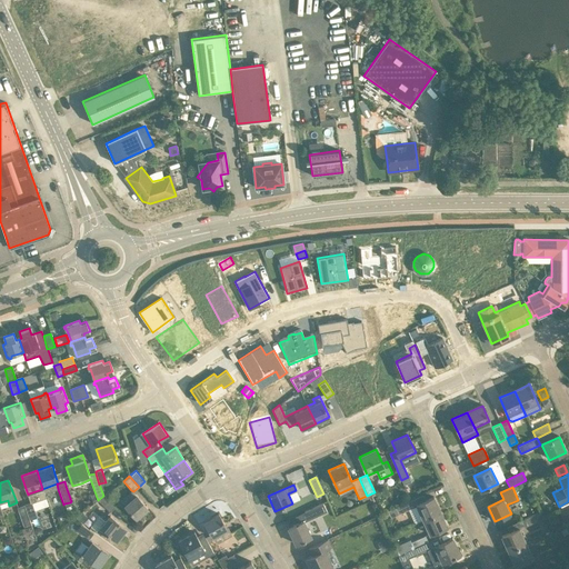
[(148,508),(136,495),(125,505),(136,518),(148,508)]
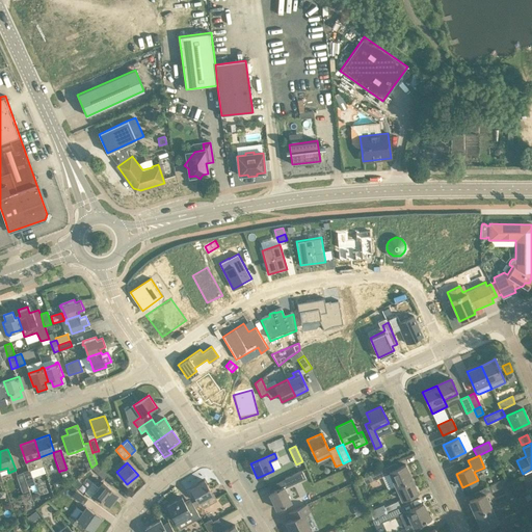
[(106,473),(101,469),(97,463),(92,468),(103,478),(107,474),(106,473)]
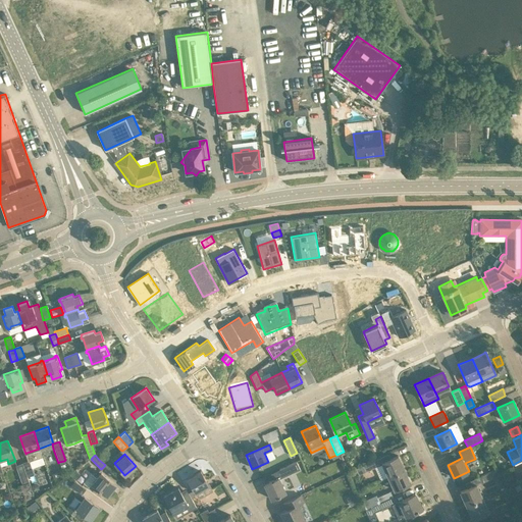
[(398,456),(390,460),(380,464),(387,477),(404,470),(398,456)]
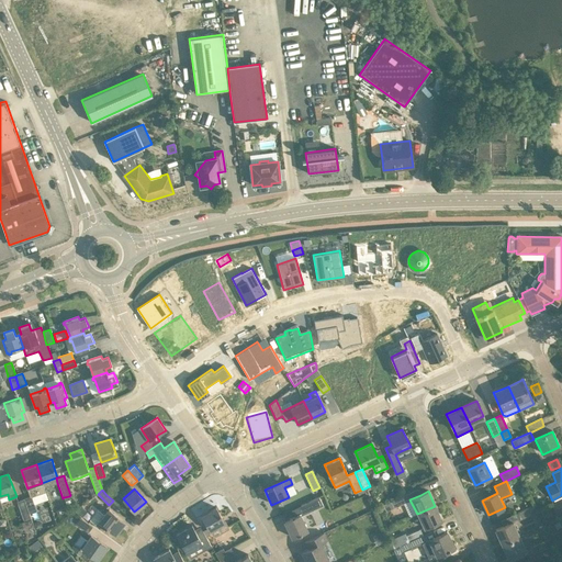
[(390,502),(393,508),(403,504),(407,502),(405,495),(390,502)]
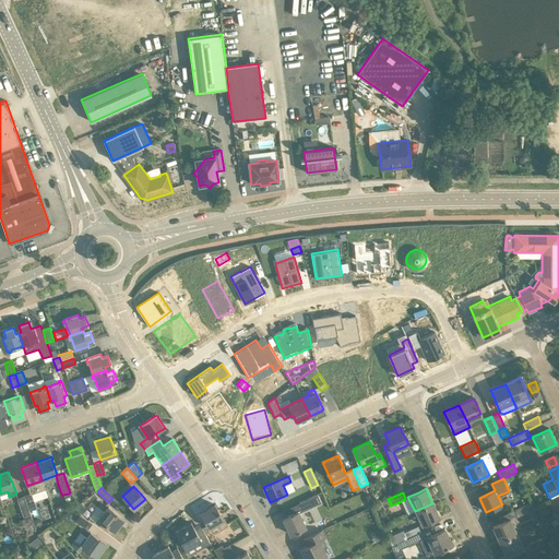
[(24,496),(28,510),(36,508),(32,494),(24,496)]
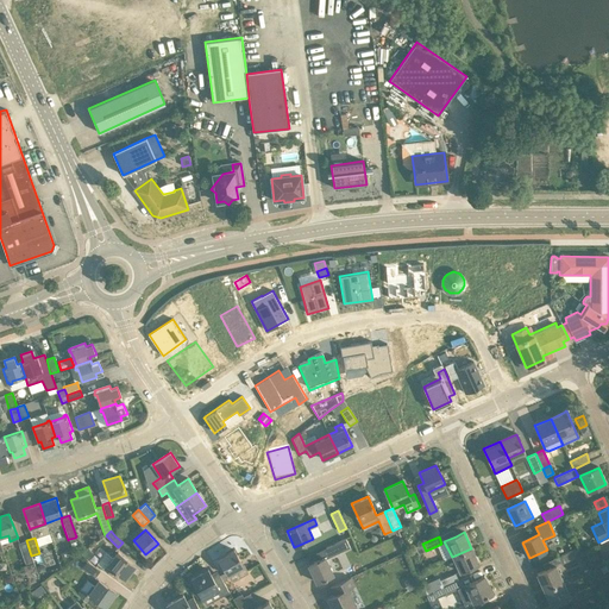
[(31,556),(26,540),(18,542),(26,565),(23,566),(30,584),(39,581),(31,556)]
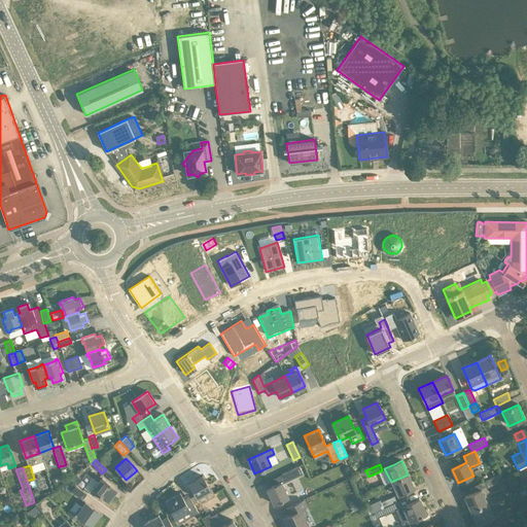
[(285,482),(297,476),(294,467),(282,473),(285,482)]
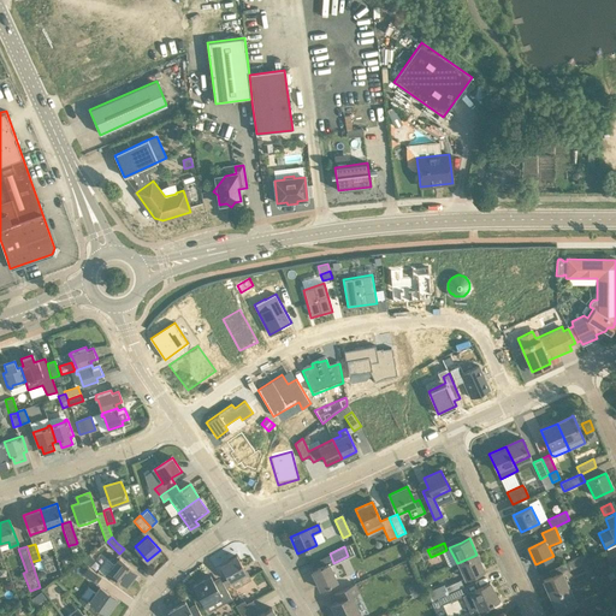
[(615,548),(611,551),(605,554),(610,566),(615,562),(615,548)]
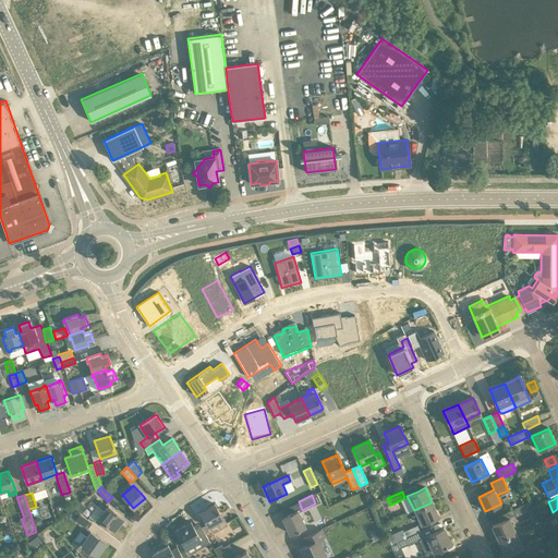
[(432,502),(414,510),(421,525),(438,517),(432,502)]
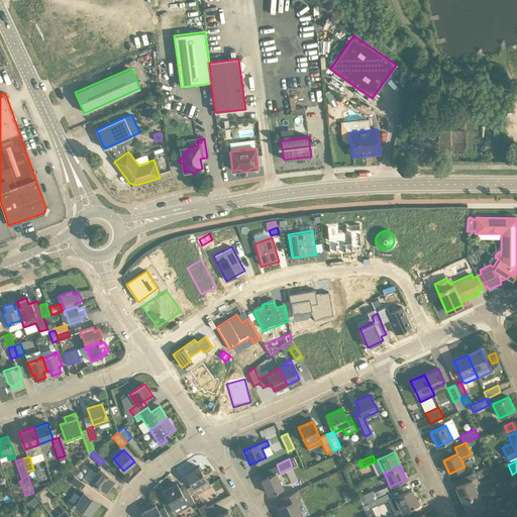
[(474,473),(476,479),(493,471),(491,466),(474,473)]
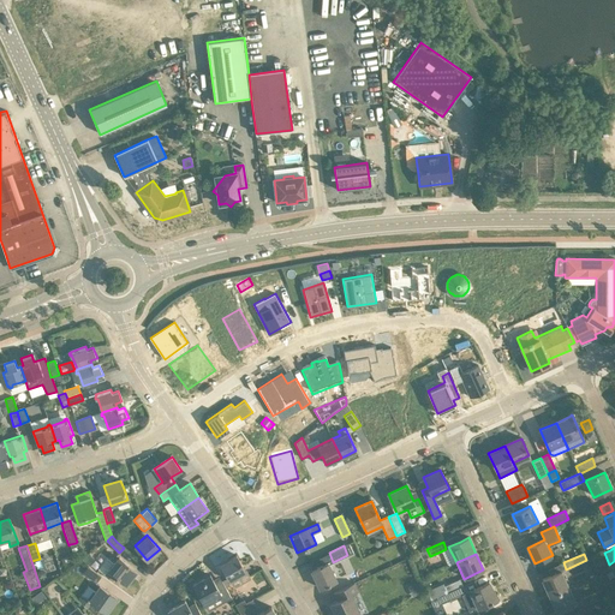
[(220,565),(226,575),(230,581),(238,577),(243,584),(251,579),(246,571),(245,572),(237,555),(220,565)]
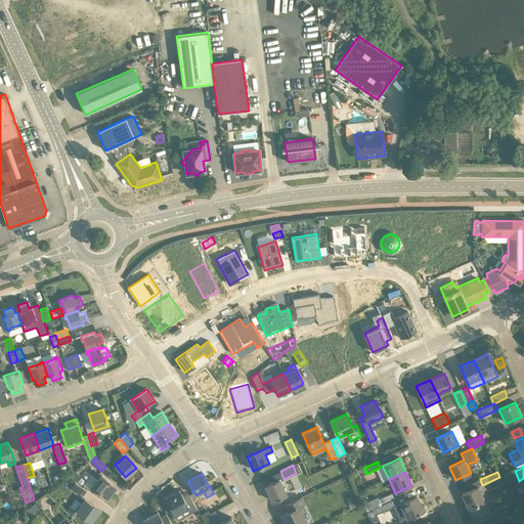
[(117,486),(101,475),(97,480),(91,475),(84,484),(90,488),(89,489),(95,494),(97,491),(106,498),(117,486)]
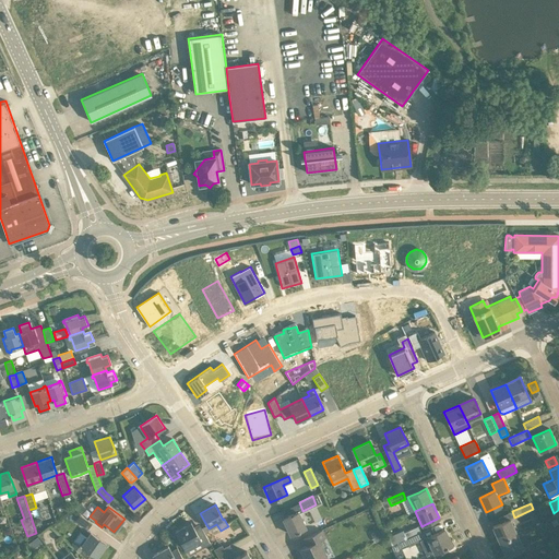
[(307,528),(299,512),(283,519),(290,535),(297,532),(307,528)]
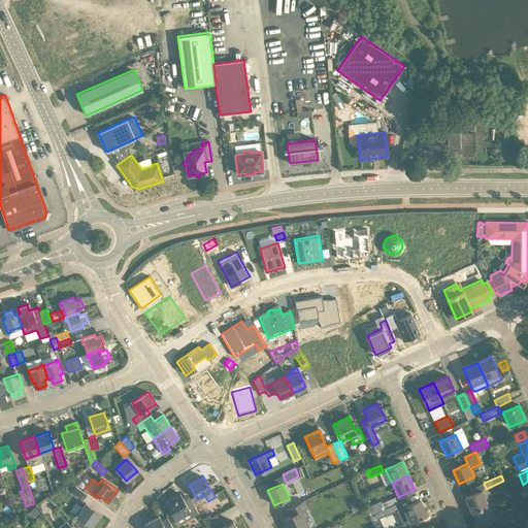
[(87,494),(74,486),(70,492),(83,500),(87,494)]
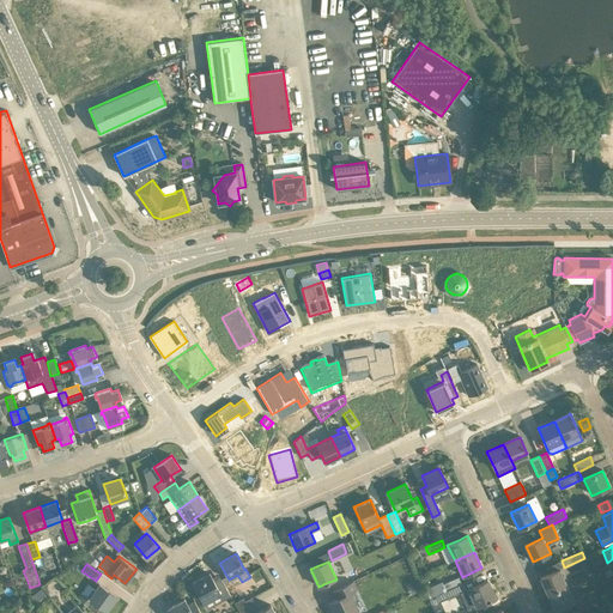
[(547,594),(568,586),(559,569),(548,575),(540,578),(547,594)]
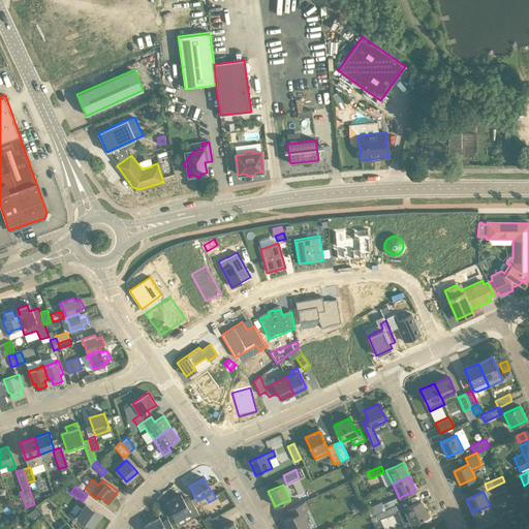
[(198,514),(195,508),(190,499),(185,502),(181,495),(166,503),(176,520),(191,511),(193,517),(198,514)]
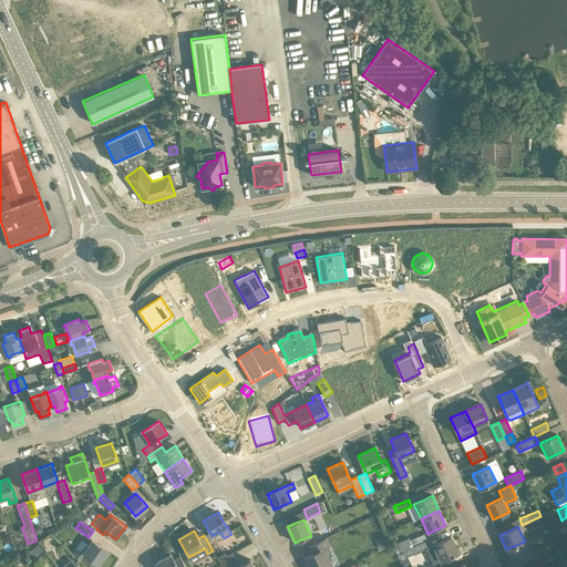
[(556,552),(547,532),(543,533),(548,546),(534,552),(537,559),(556,552)]
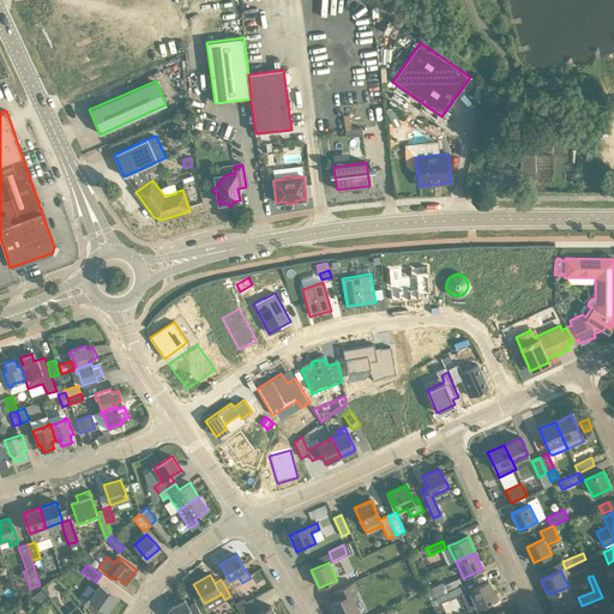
[(446,593),(462,585),(458,577),(443,585),(446,593)]
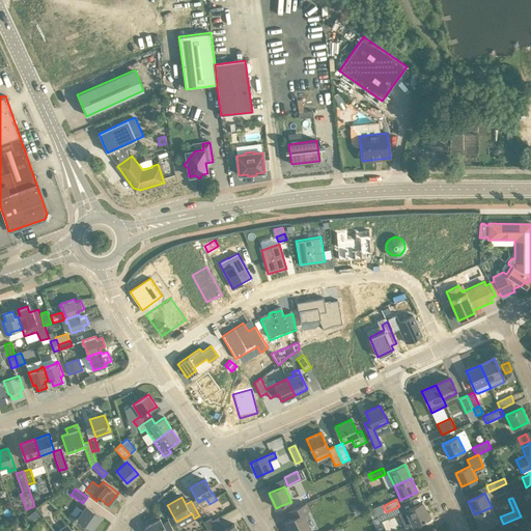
[(362,502),(352,506),(356,515),(365,511),(362,502)]
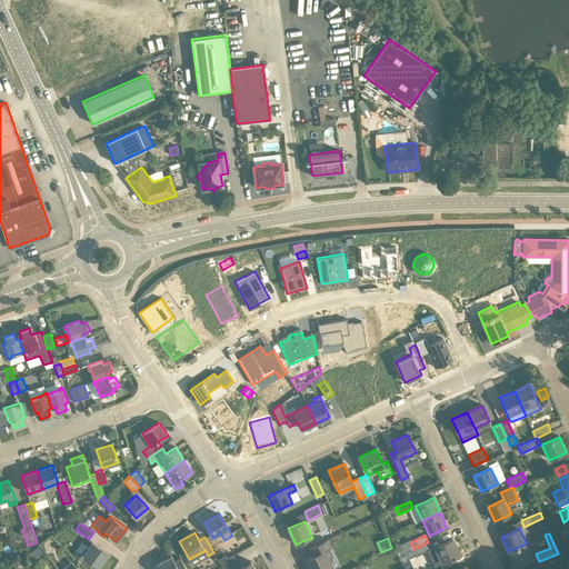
[(452,538),(433,548),(437,556),(441,563),(460,555),(452,538)]
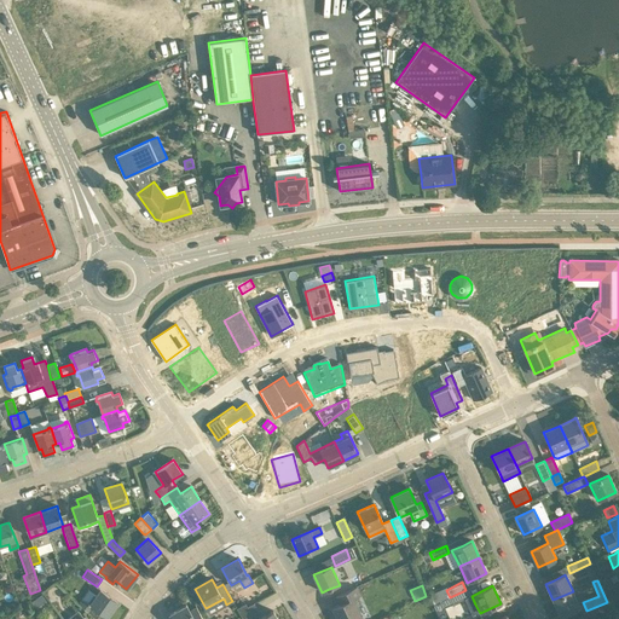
[(360,595),(357,588),(335,596),(339,605),(335,606),(339,614),(336,615),(337,618),(360,618),(363,618),(354,599),(360,595)]
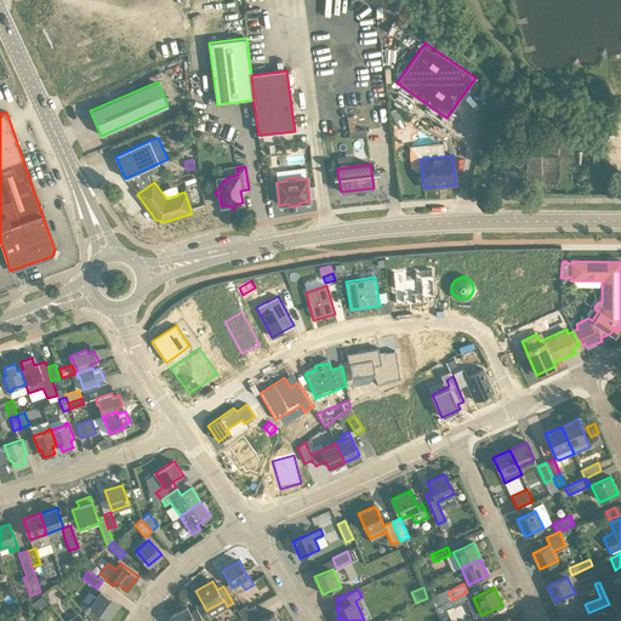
[(448,592),(446,590),(432,597),(437,607),(450,599),(451,599),(448,592)]
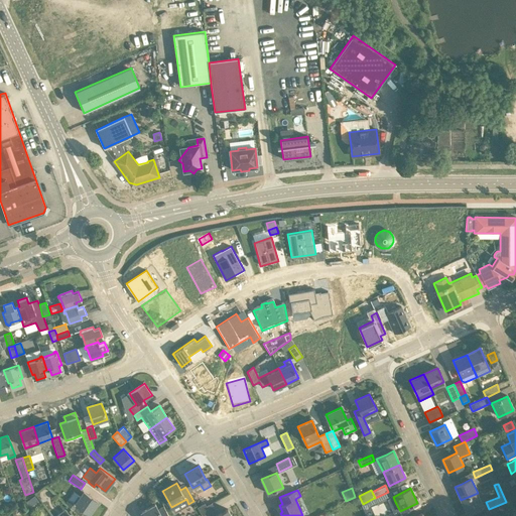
[(98,502),(83,491),(80,495),(74,491),(65,505),(73,511),(77,505),(90,514),(98,502)]
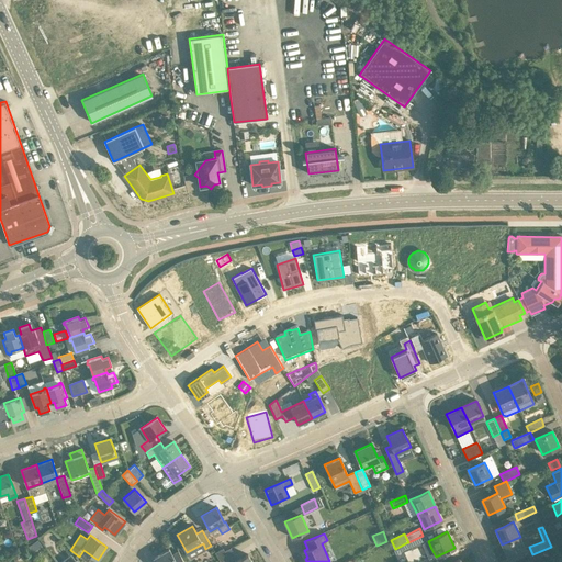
[(422,543),(426,541),(423,536),(408,542),(407,542),(411,549),(422,543)]
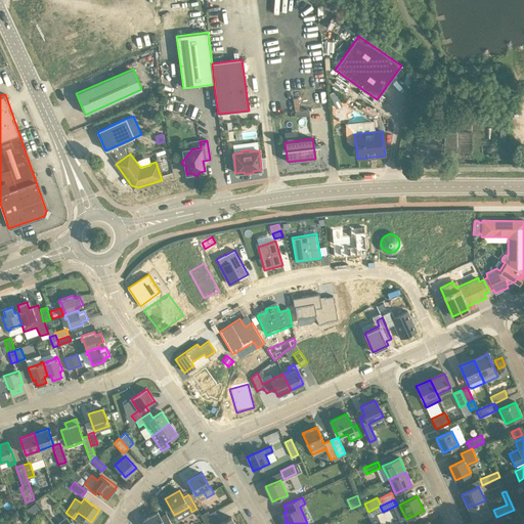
[(485,500),(468,508),(474,522),(483,518),(490,514),(485,500)]
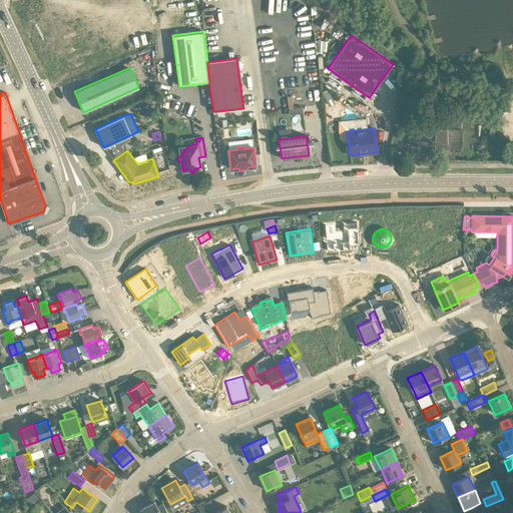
[(39,500),(34,493),(25,499),(31,507),(39,500)]
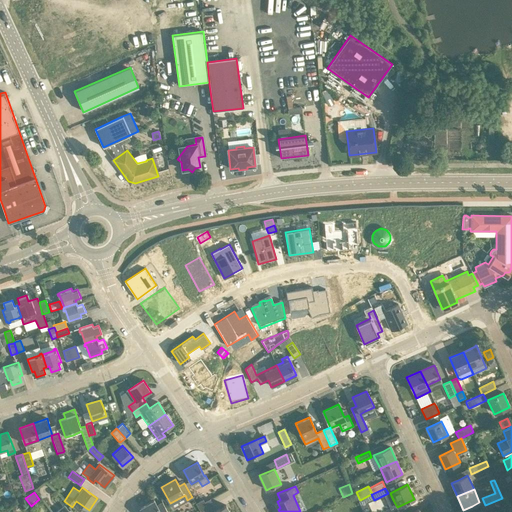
[(368,503),(374,500),(371,494),(360,500),(358,501),(362,511),(366,511),(371,510),(368,503)]
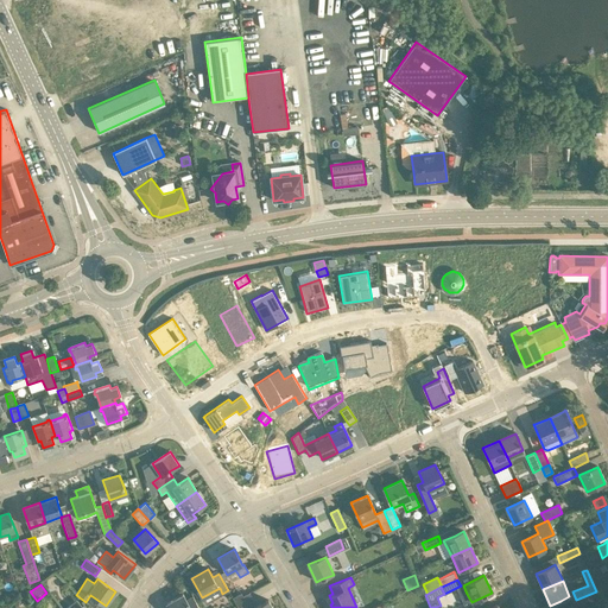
[(239,607),(248,602),(253,599),(248,593),(244,596),(241,593),(233,597),(239,607)]
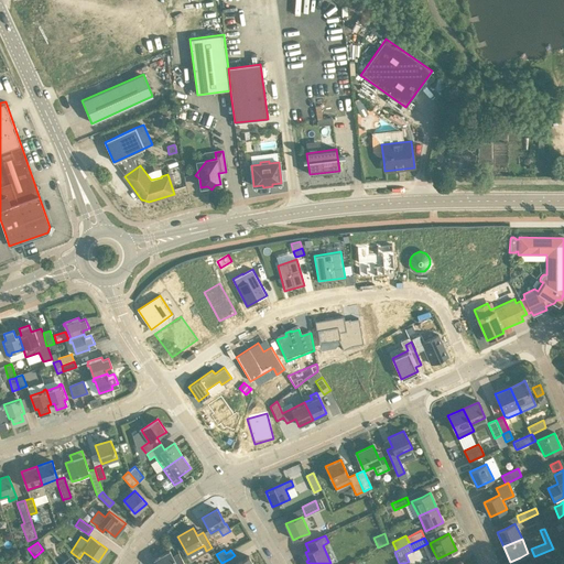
[(184,563),(180,553),(173,557),(170,551),(154,560),(155,563),(184,563)]
